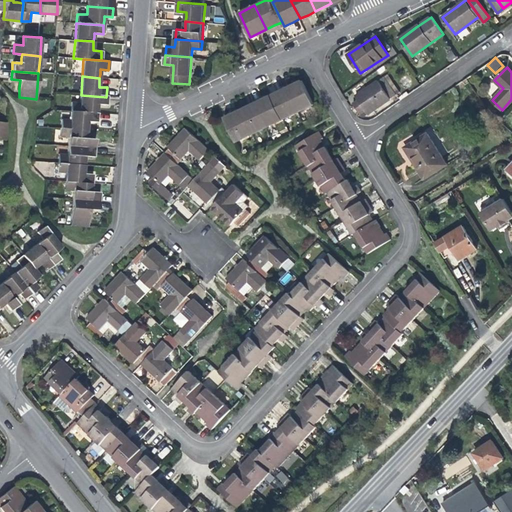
[(357,96),(369,114),(386,102),(398,94),(386,76),(357,96)]
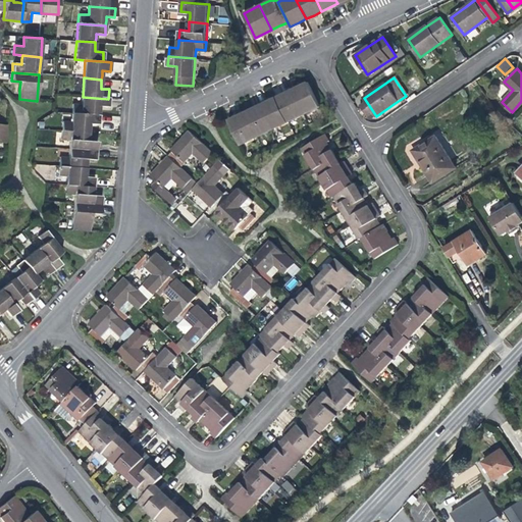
[(319,106),(308,82),(301,85),(292,89),(304,113),(319,106)]
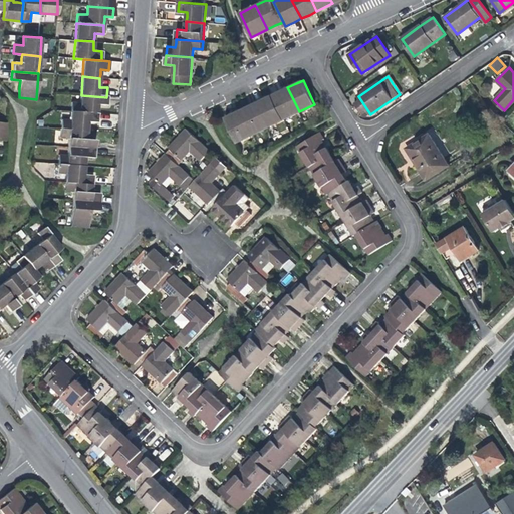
[(299,111),(287,87),(281,90),(272,95),(284,118),(299,111)]
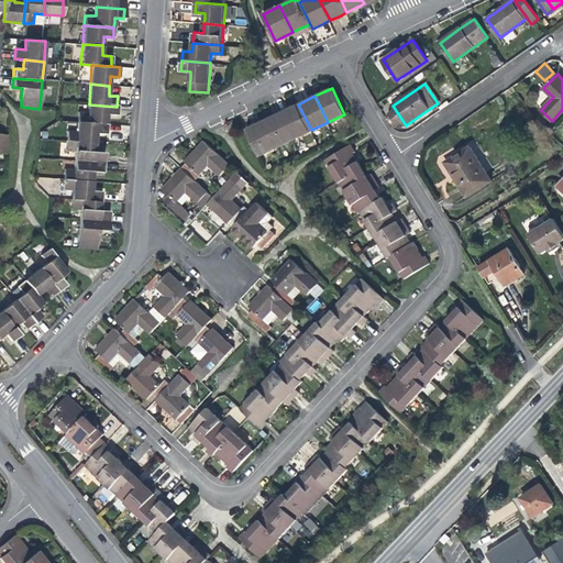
[(107,119),(107,114),(116,116),(117,107),(89,105),(88,113),(77,112),(76,122),(107,124),(107,119)]
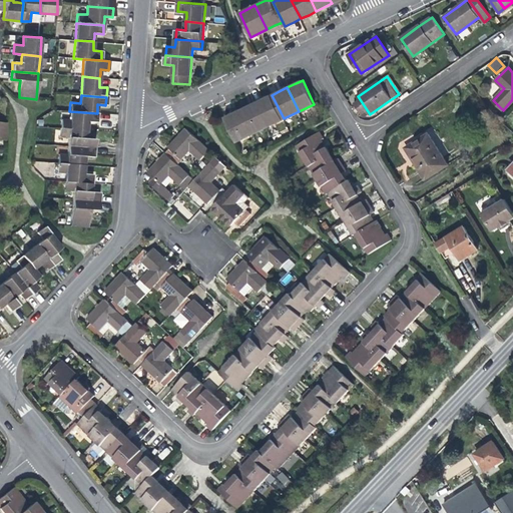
[(284,118),(272,95),(265,98),(257,102),(268,126),(284,118)]
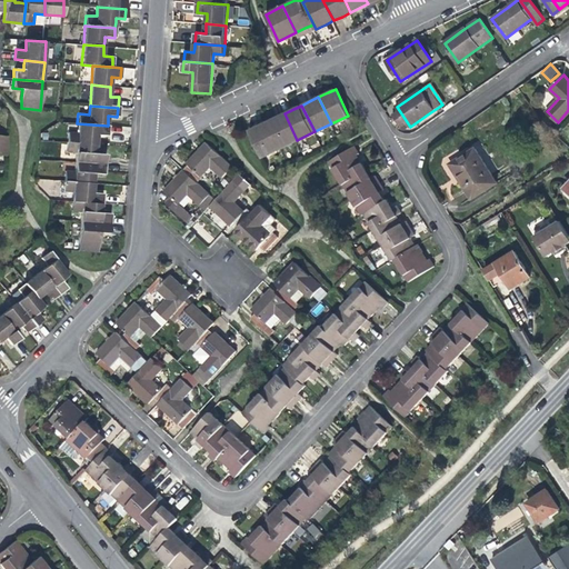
[(297,140),(285,113),(276,118),(267,122),(280,148),(297,140)]
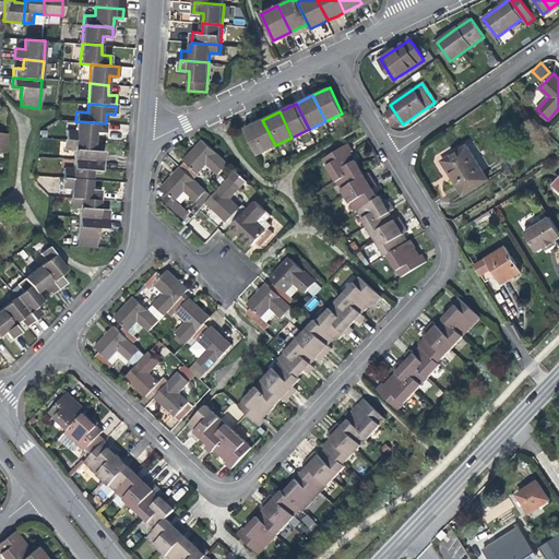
[(275,145),(262,120),(254,123),(246,128),(258,154),(275,145)]
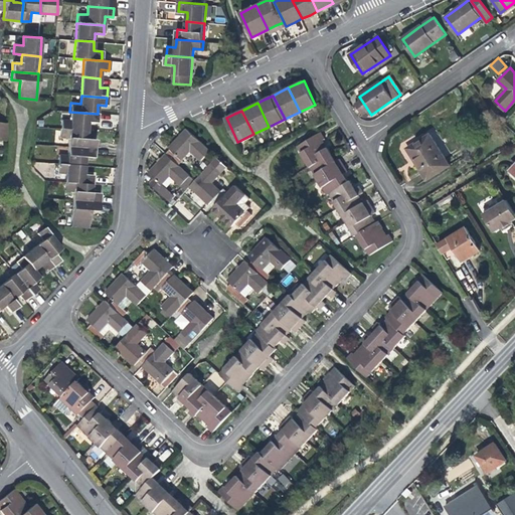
[(97,123),(98,114),(69,112),(69,121),(60,120),(60,129),(87,131),(88,126),(88,122),(97,123)]
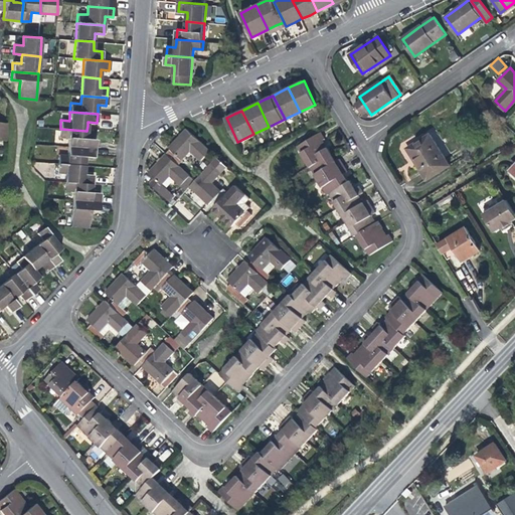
[(95,149),(96,140),(87,140),(87,137),(87,131),(60,129),(59,138),(67,138),(67,147),(95,149)]
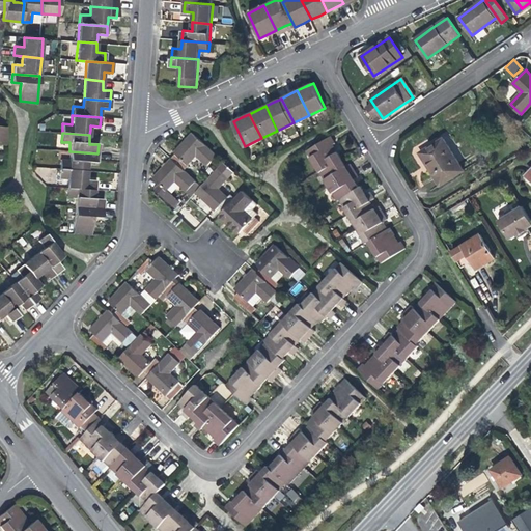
[(174,152),(176,155),(189,166),(196,157),(207,167),(217,157),(192,134),(185,142),(174,152)]
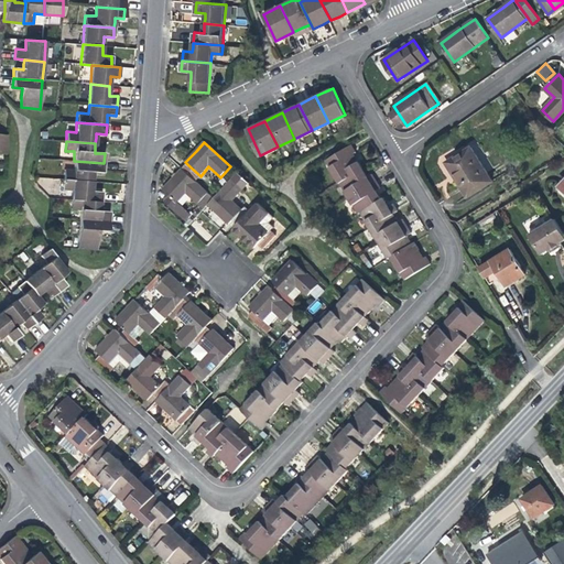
[(344,191),(366,177),(364,175),(360,170),(362,169),(358,161),(356,162),(355,160),(351,155),(355,153),(350,145),(325,161),(344,191)]
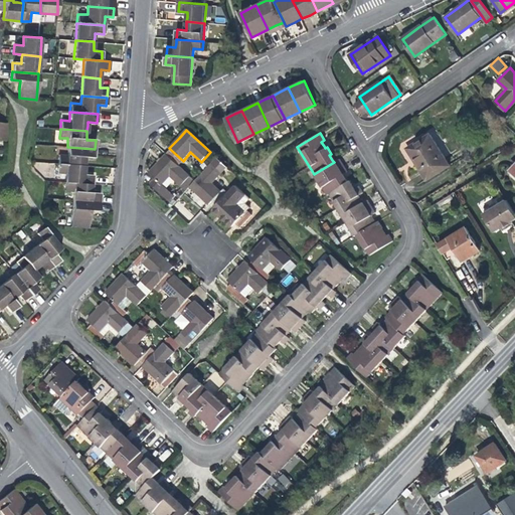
[(428,179),(450,165),(431,135),(411,147),(418,158),(416,159),(419,165),(428,179)]
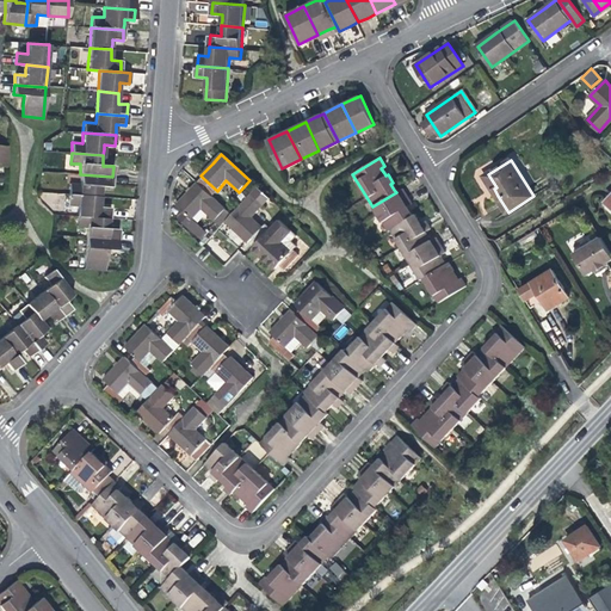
[(100,192),(100,186),(111,186),(112,177),(80,174),(79,184),(69,184),(68,195),(100,197),(100,192)]
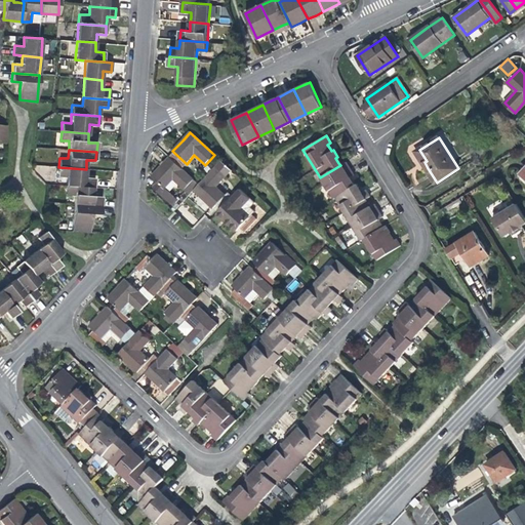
[(187,164),(174,153),(170,157),(182,168),(187,164)]
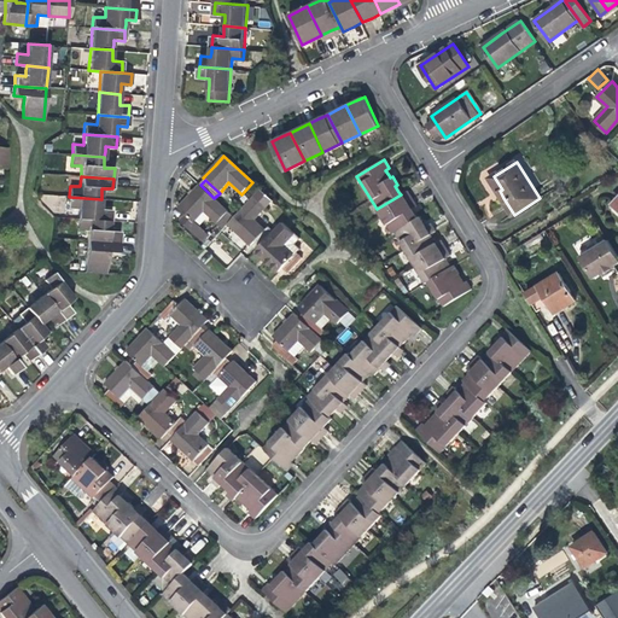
[(179,208),(190,217),(194,222),(205,211),(217,223),(228,211),(214,198),(200,185),(191,196),(179,208)]
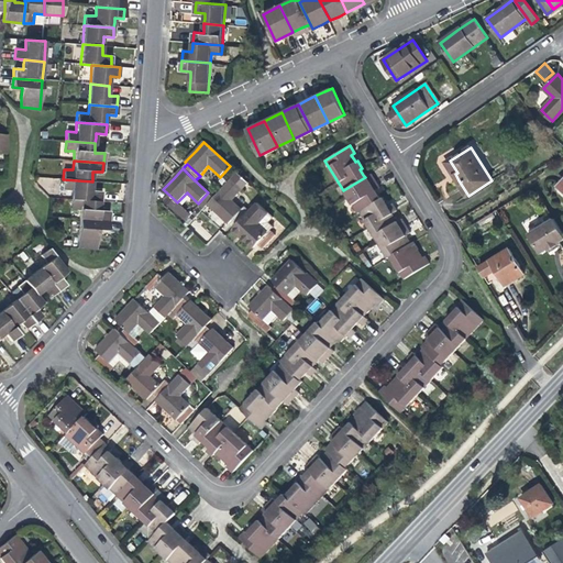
[(357,213),(360,212),(379,200),(376,195),(374,191),(379,188),(371,174),(365,177),(343,190),(357,213)]
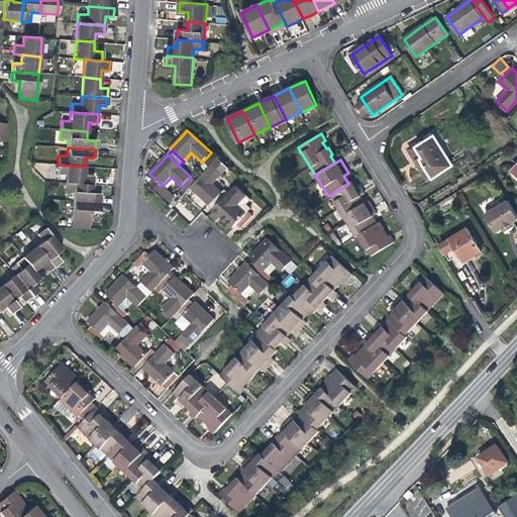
[(84,172),(85,167),(58,165),(57,173),(66,174),(65,184),(92,186),(93,176),(84,176),(84,172)]
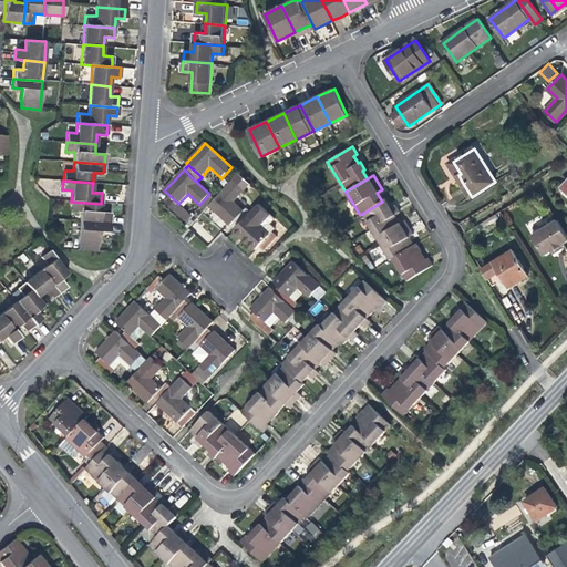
[(234,222),(244,212),(234,203),(245,191),(233,181),(209,207),(222,217),(230,226),(234,222)]
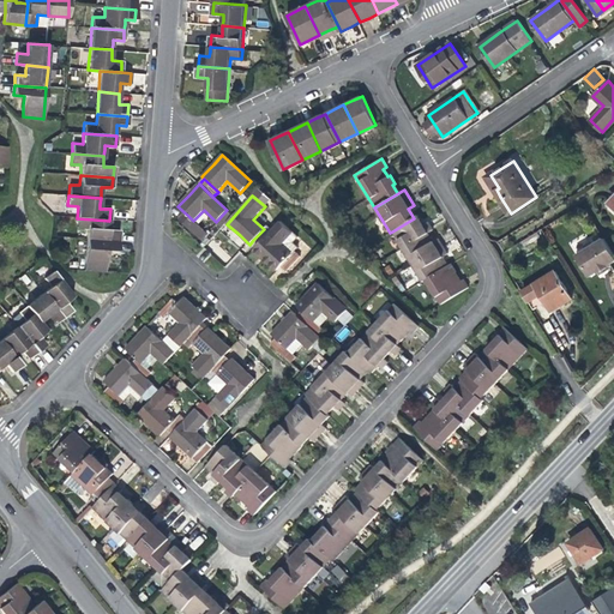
[(565,215),(545,228),(548,234),(569,221),(565,215)]
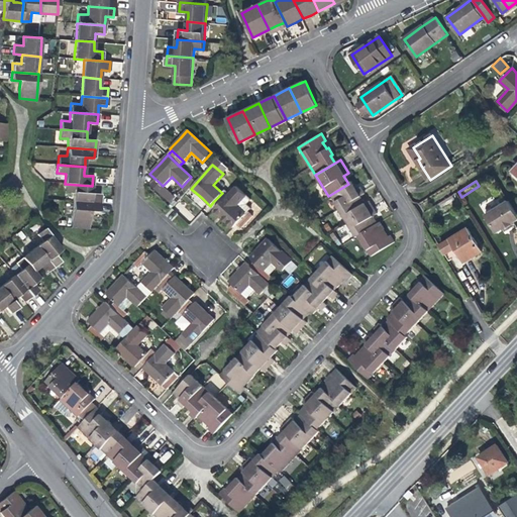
[(172,194),(163,186),(159,182),(154,187),(168,198),(172,194)]
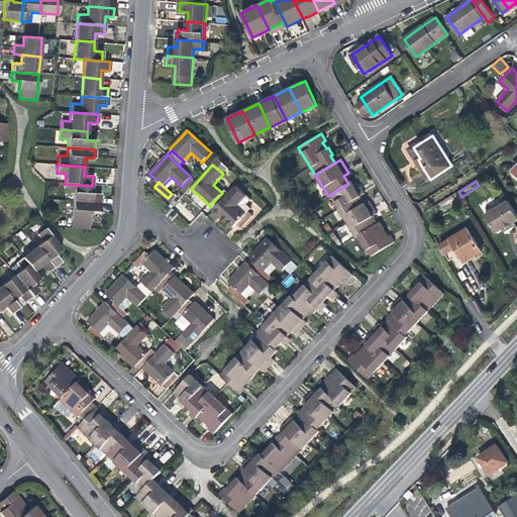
[(344,216),(364,205),(362,201),(358,197),(365,193),(359,186),(354,190),(352,187),(349,183),(348,184),(330,195),(344,216)]
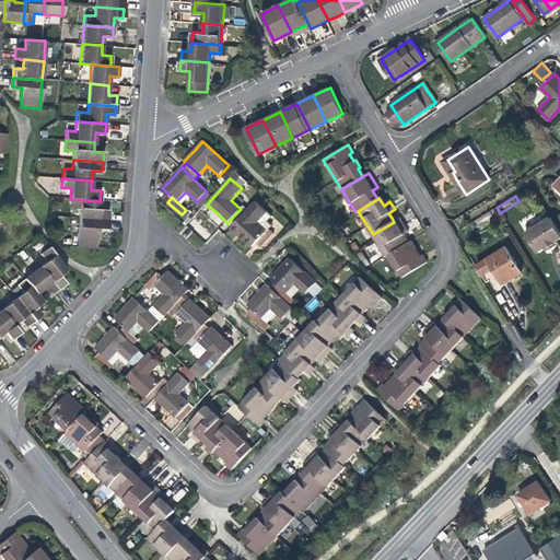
[(100,207),(100,201),(70,199),(69,208),(80,209),(80,219),(107,221),(107,211),(100,210),(100,207)]
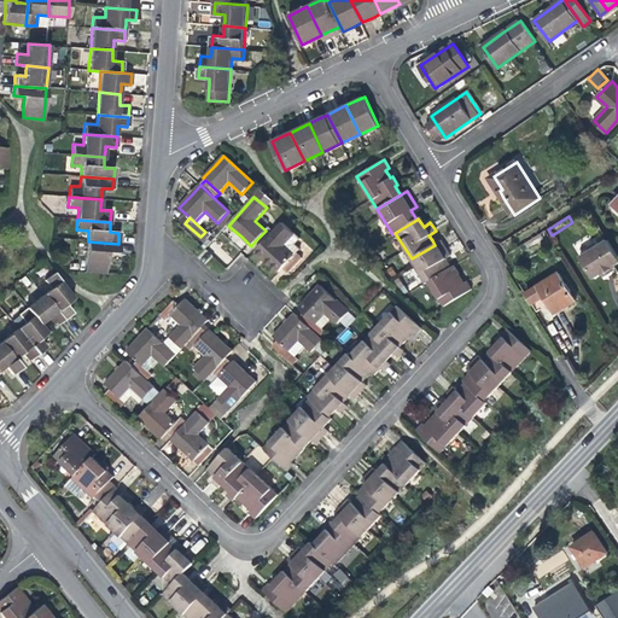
[(287,245),(296,235),(283,223),(274,232),(261,248),(256,252),(268,263),(279,273),(283,269),(297,254),(287,245)]
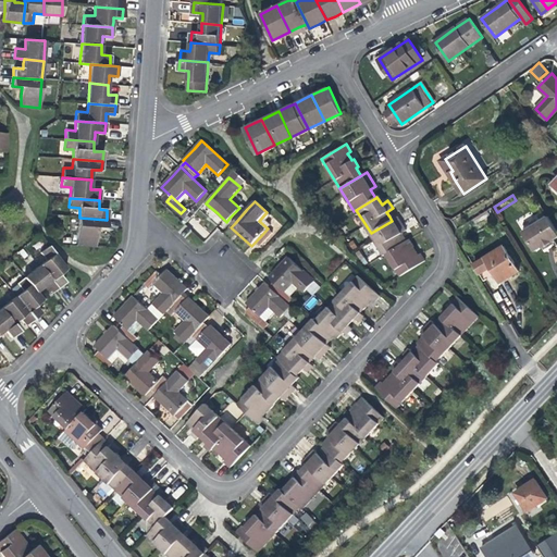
[(242,205),(239,208),(230,218),(235,223),(247,209),(242,205)]
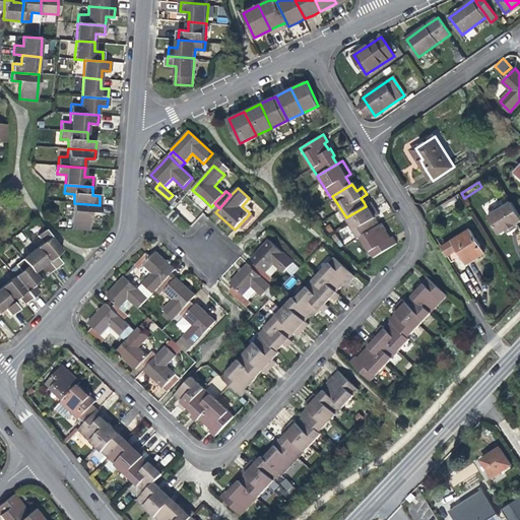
[(457,196),(443,204),(445,209),(460,200),(457,196)]
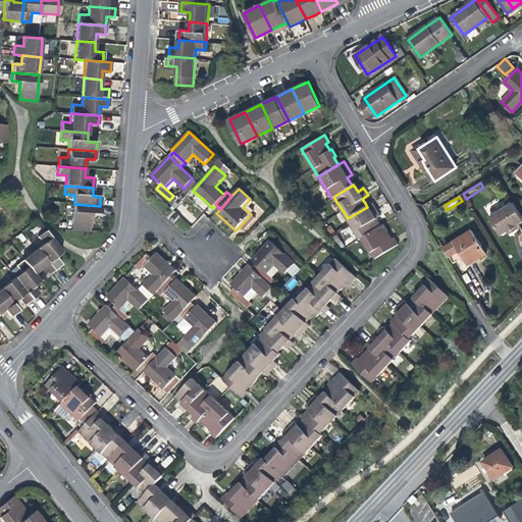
[(243,207),(251,214),(254,211),(249,207),(254,202),(250,199),(243,207)]
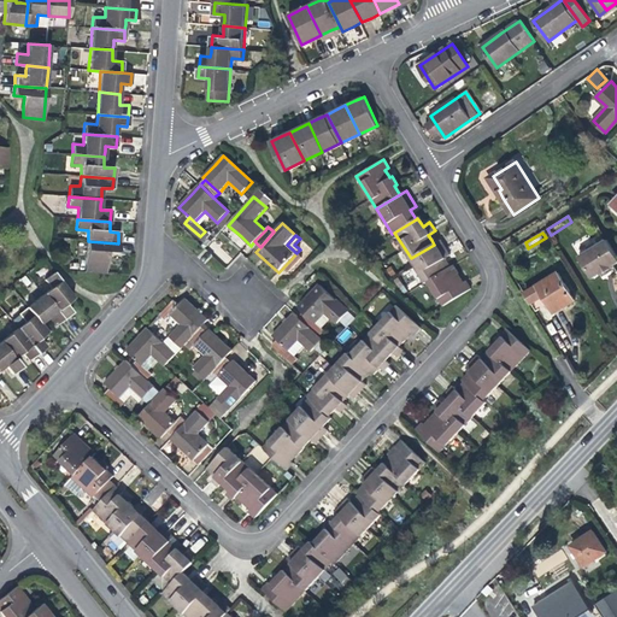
[(616,260),(604,239),(575,256),(589,281),(616,264),(616,260)]
